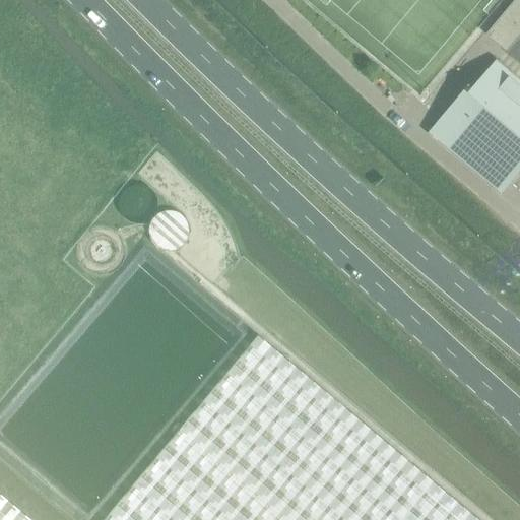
[(519,0),(515,0),(494,26),(514,43),(506,53),(519,64),(519,0)]
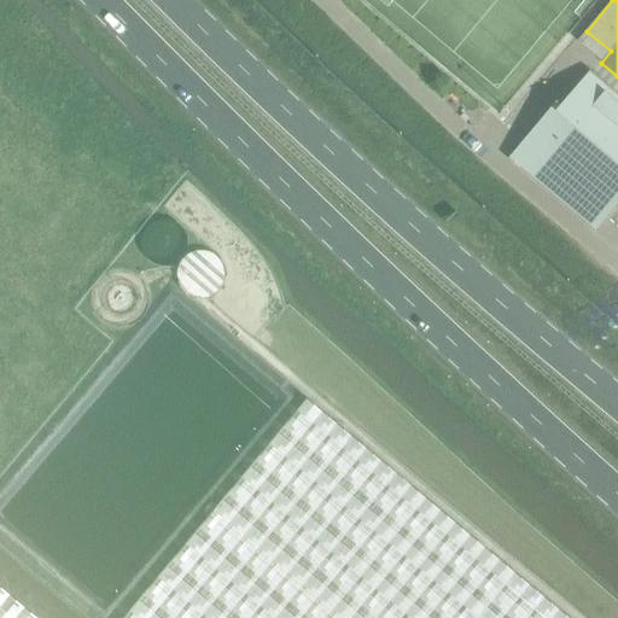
[(559,105),(558,104),(512,157),(589,222),(617,187),(617,95),(588,70),(559,105)]
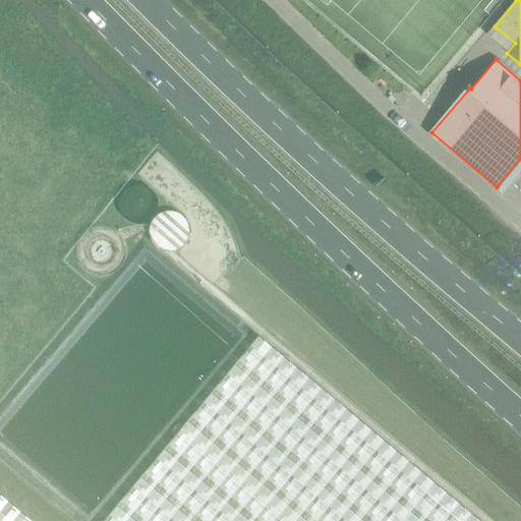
[(182,234),(181,229),(178,224),(174,220),(168,218),(162,219),(157,221),(153,226),(151,230),(150,233),(151,238),(154,244),(159,248),(164,249),(170,249),(176,246),(180,241),(181,238),(182,234)]
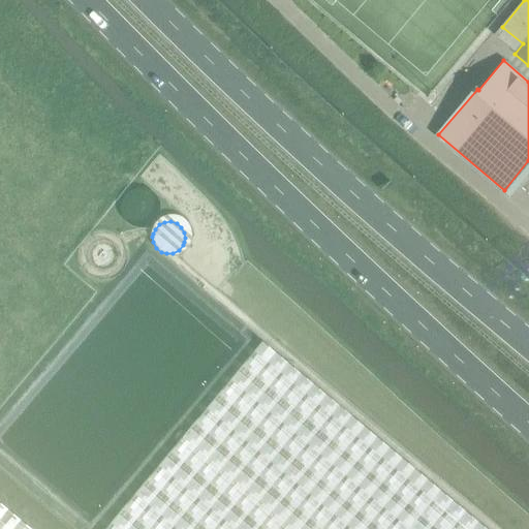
[(485,528),(262,343),(106,528),(485,528)]
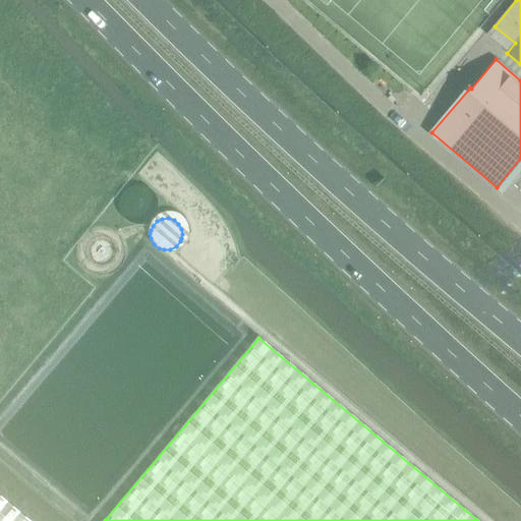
[(0,520),(34,520),(0,491),(0,520)]
